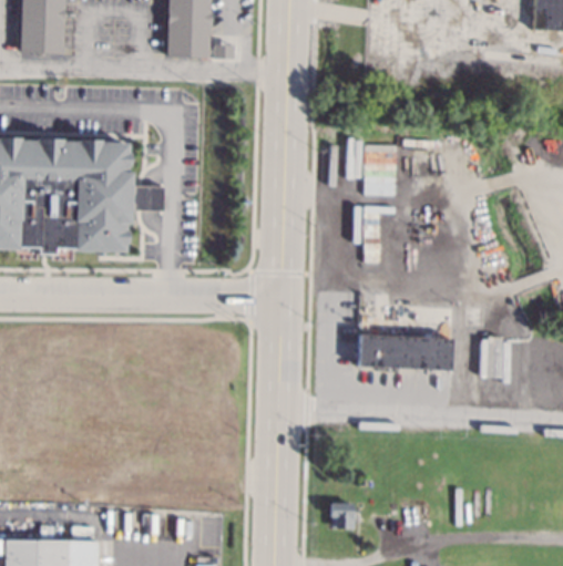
[(212,0),(211,45),(214,47),(214,44),(233,44),(233,58),(214,58),(214,57),(167,55),(169,0),(65,0),(64,53),(21,52),(22,0),(212,0)]
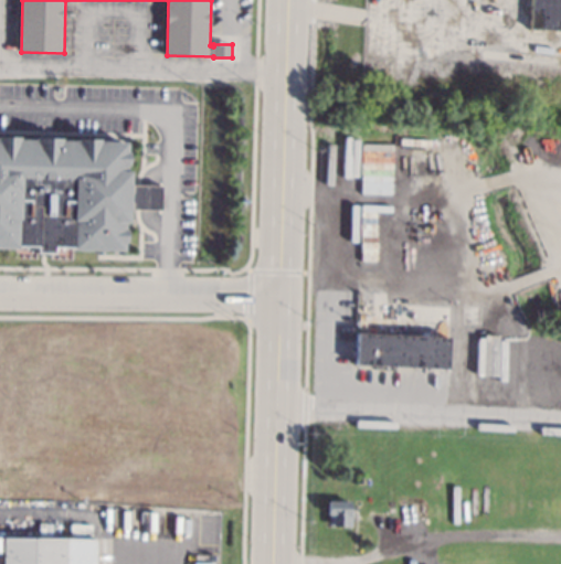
[(560,30),(532,30),(533,0),(560,0),(560,30)]
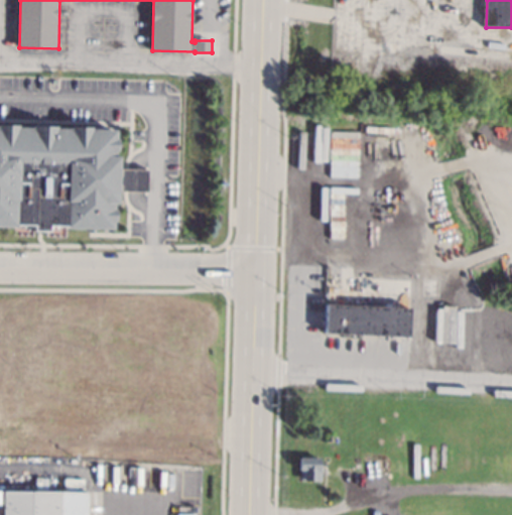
[(0,124),(20,125),(19,128),(34,128),(34,126),(57,126),(57,128),(73,129),(73,127),(93,127),(93,129),(117,130),(117,139),(119,139),(119,150),(117,150),(117,157),(121,157),(120,168),(150,169),(149,191),(119,191),(119,204),(115,203),(115,210),(117,210),(117,221),(115,221),(115,229),(68,228),(68,226),(51,226),(51,231),(35,231),(35,225),(19,225),(19,227),(0,226),(0,124)]
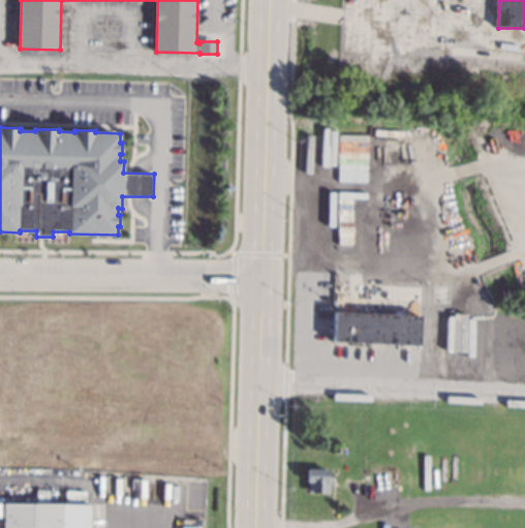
[(362,213),(362,220),(372,220),(372,234),(362,233),(362,238),(342,237),(342,229),(338,228),(339,221),(343,221),(343,212),(362,213)]
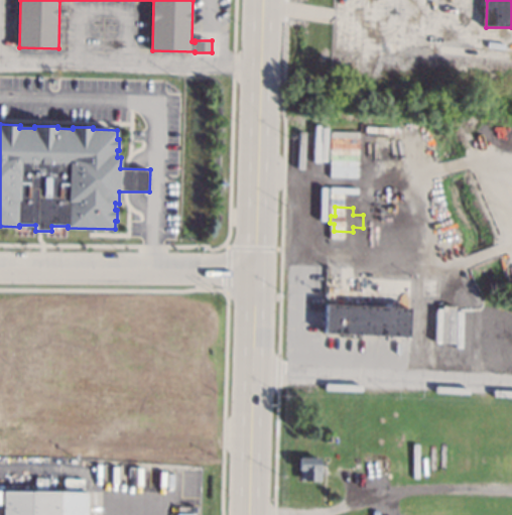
[(455,288),(444,288),(443,275),(455,275),(455,288)]
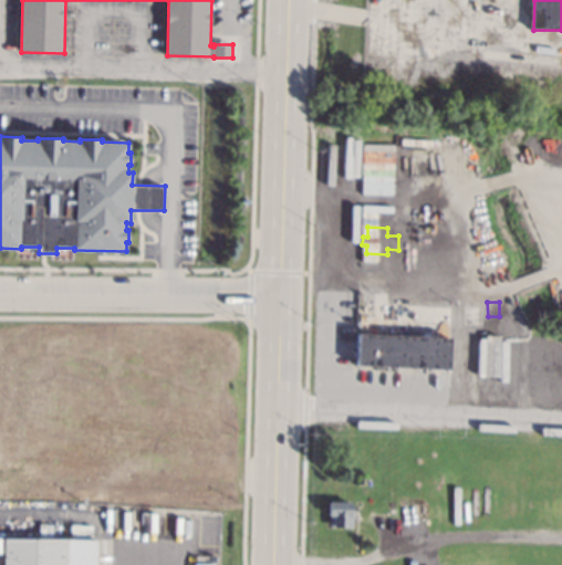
[(451,337),(450,370),(357,366),(360,333),(451,337)]
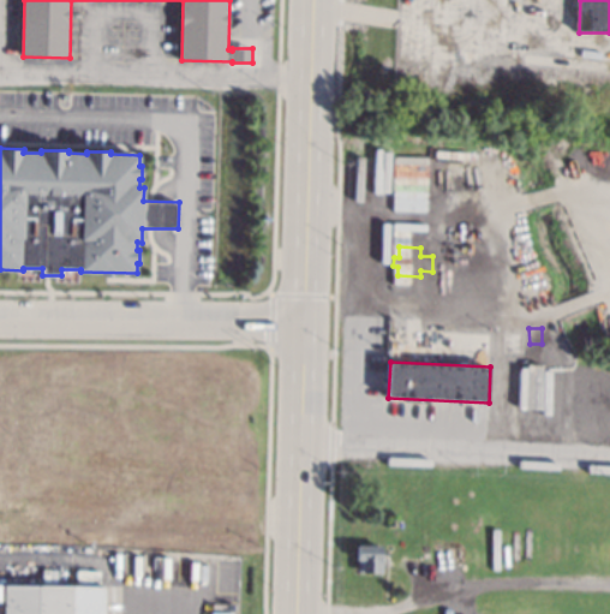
[(556,370),(555,392),(527,391),(527,369),(556,370)]
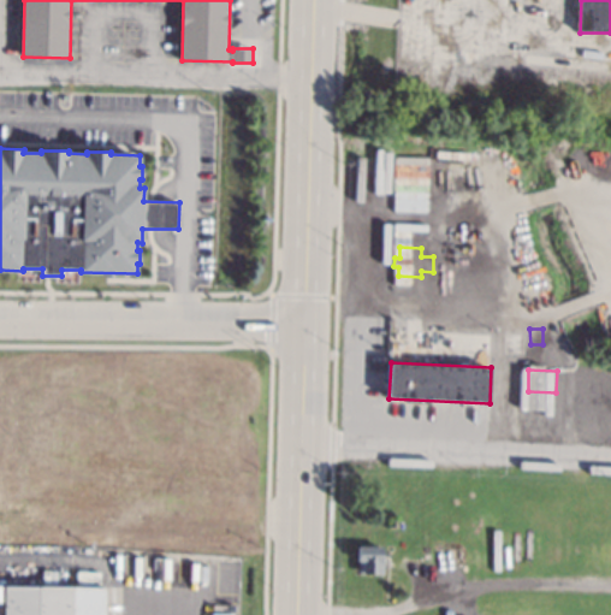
[(357,545),(384,545),(384,563),(390,563),(390,575),(365,574),(365,562),(356,562),(357,545)]
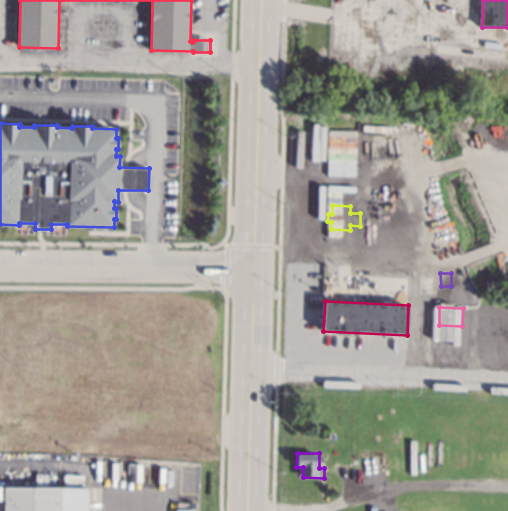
[(365,458),(381,458),(380,472),(365,471),(365,458)]
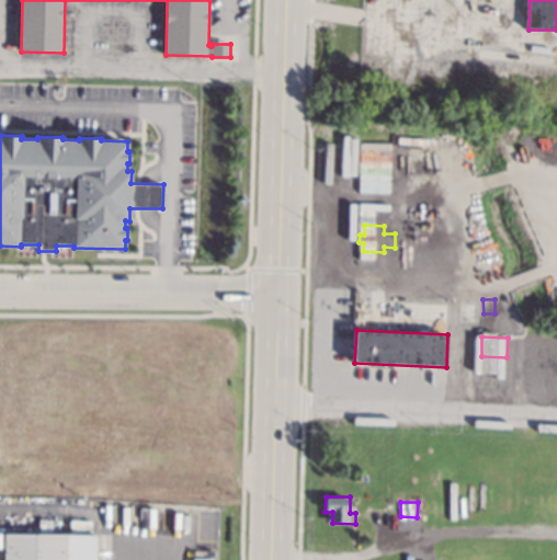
[(4,559),(6,549),(0,548),(0,533),(99,535),(98,559),(4,559)]
